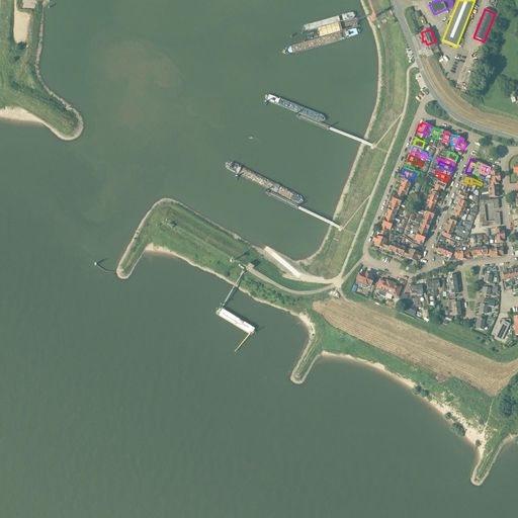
[(401,185),(409,188),(412,181),(410,180),(404,178),(401,185)]
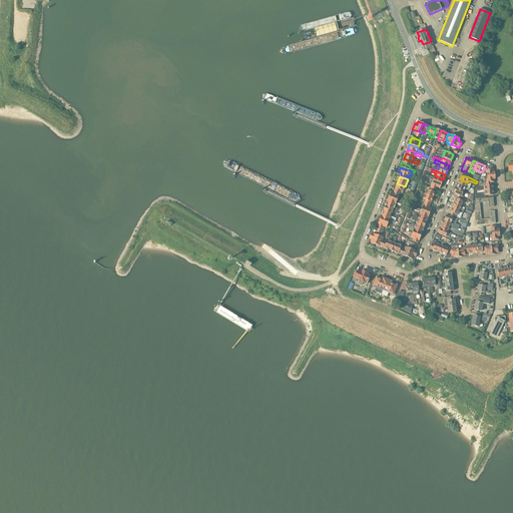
[(471,184),(467,182),(460,179),(458,184),(469,188),(470,188),(471,184)]
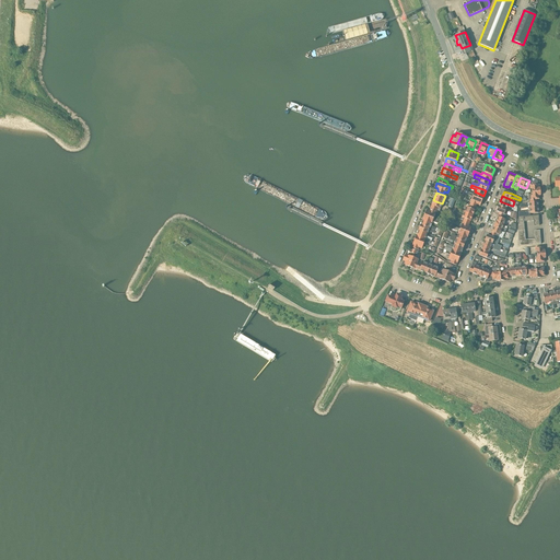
[(480,206),(482,200),(473,197),(470,205),(476,207),(477,205),(480,206)]
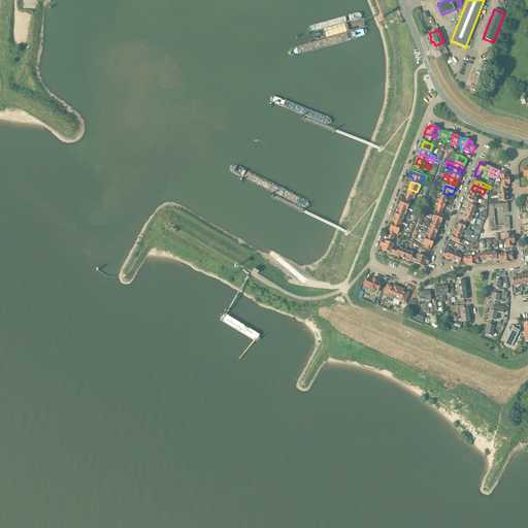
[(415,197),(417,192),(408,189),(405,196),(411,198),(414,199),(415,197)]
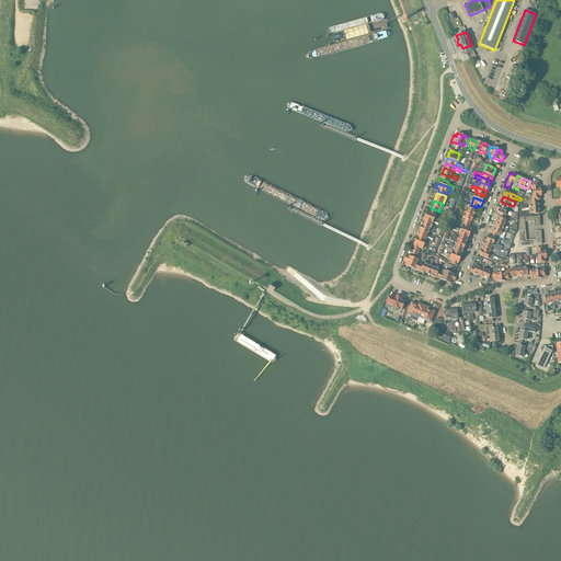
[(514,206),(513,206),(501,202),(499,206),(506,209),(507,207),(512,208),(515,209),(517,210),(518,208),(516,207),(514,206)]
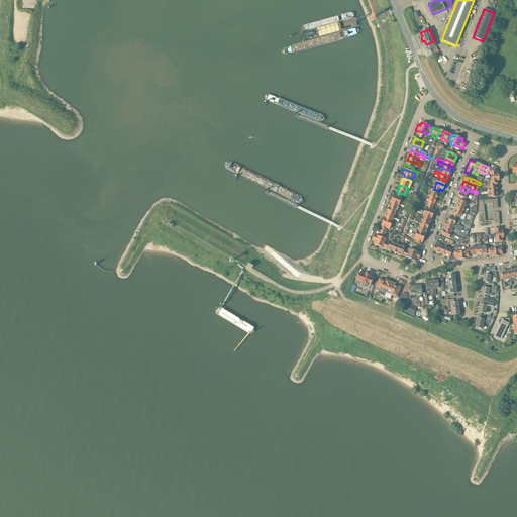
[(428,196),(436,199),(439,192),(431,189),(428,196)]
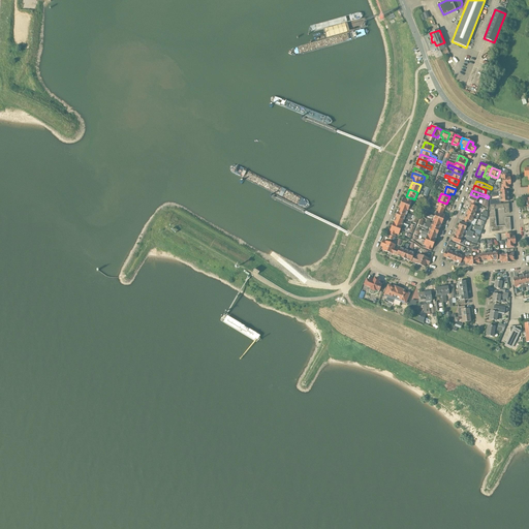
[(472,200),(471,203),(475,205),(478,206),(479,204),(475,203),(477,197),(470,194),(468,199),(472,200)]
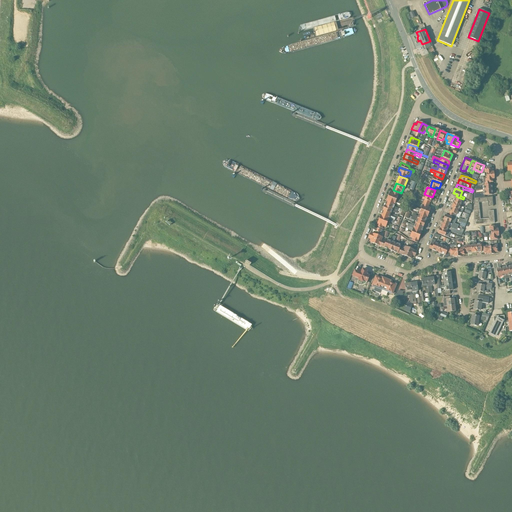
[(474,198),(481,198),(484,197),(484,195),(492,194),(491,190),(484,190),(484,193),(474,194),(474,198)]
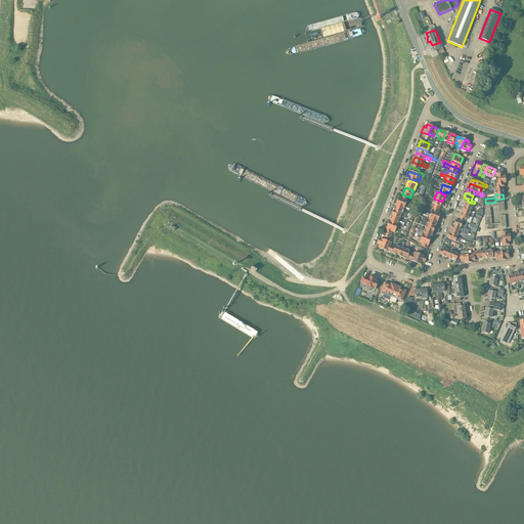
[(405,205),(408,198),(402,195),(401,198),(399,197),(397,202),(405,205)]
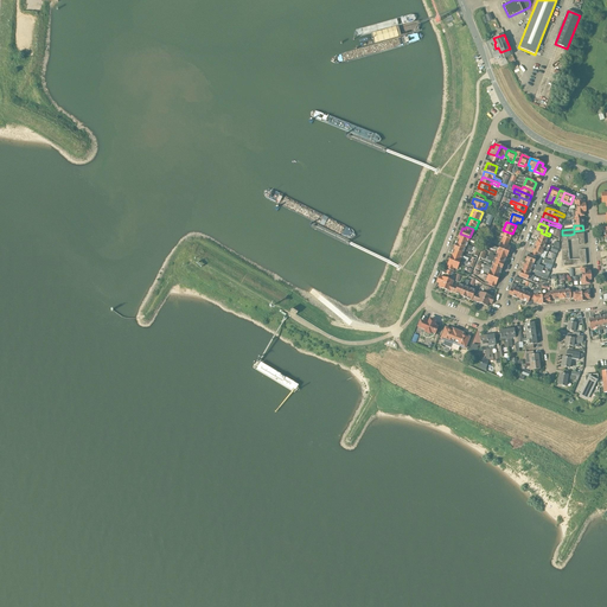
[(512,234),(503,230),(499,238),(509,242),(510,240),(512,234)]
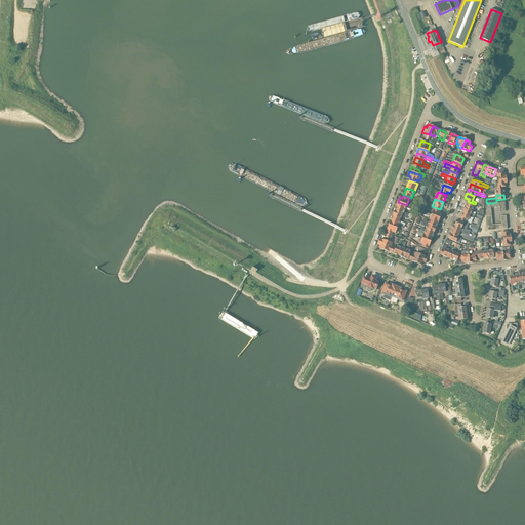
[(475,204),(472,203),(468,201),(465,208),(472,211),(474,206),(475,207),(476,204),(475,204)]
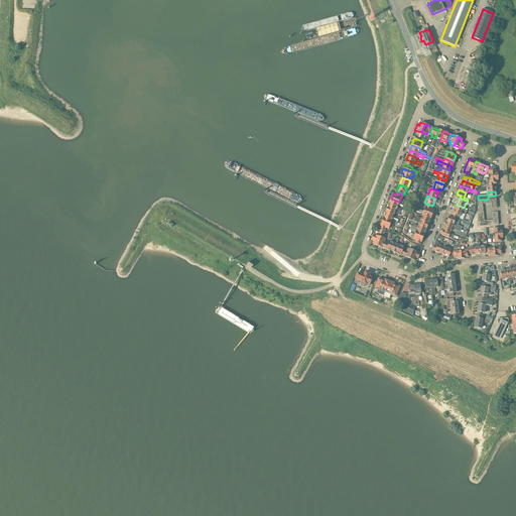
[(389,203),(387,208),(401,213),(402,211),(396,209),(397,206),(389,203)]
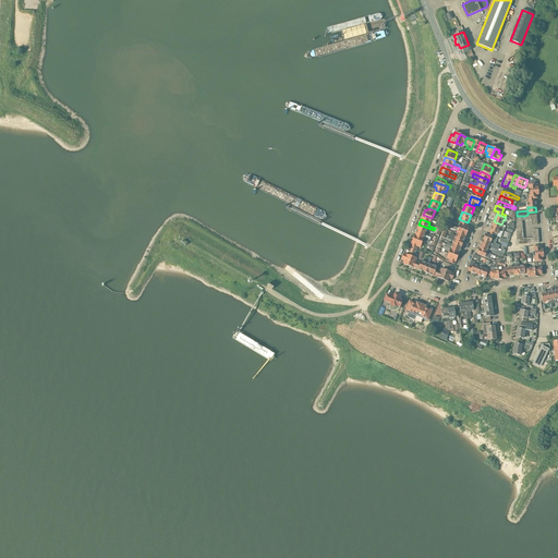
[(459,228),(468,232),(470,227),(466,226),(468,223),(461,221),(459,228)]
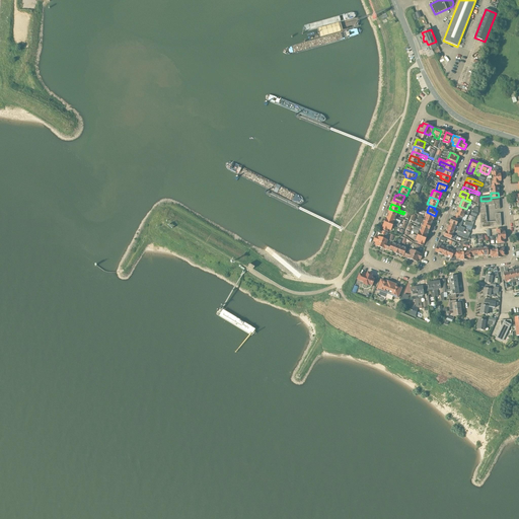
[(457,210),(468,215),(468,214),(469,212),(465,211),(466,209),(459,206),(457,210)]
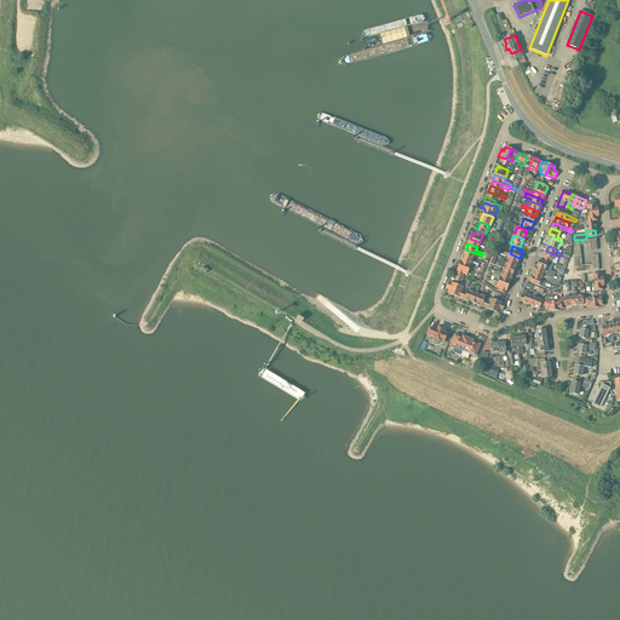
[(481,258),(482,256),(465,250),(463,254),(474,259),(474,256),(477,257),(480,258),(481,258)]
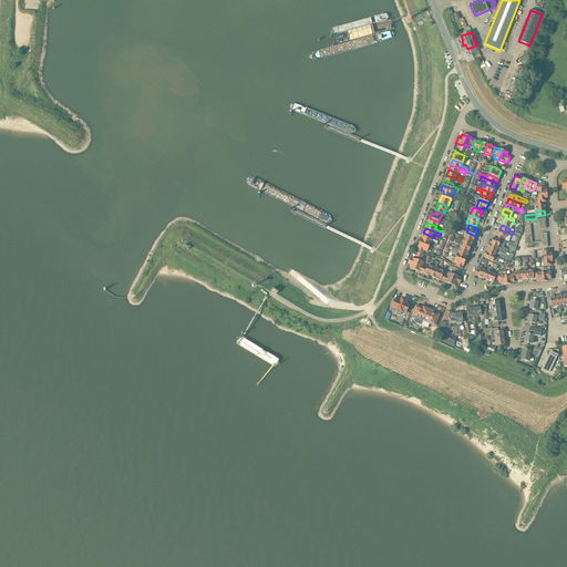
[(464,237),(473,240),(475,236),(466,232),(460,229),(460,230),(459,229),(457,229),(456,232),(462,234),(462,236),(464,237)]
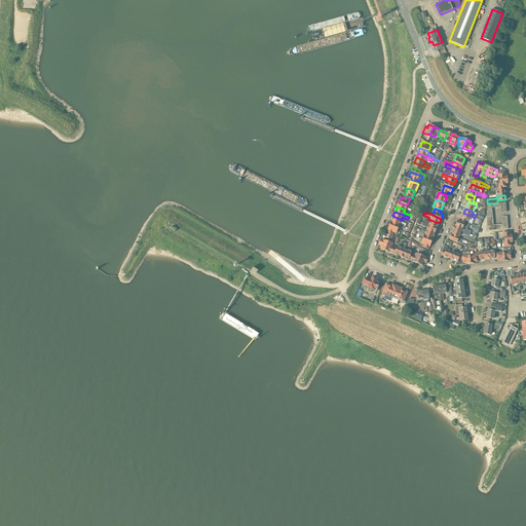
[(474,220),(475,218),(463,213),(461,220),(468,223),(471,218),(474,220)]
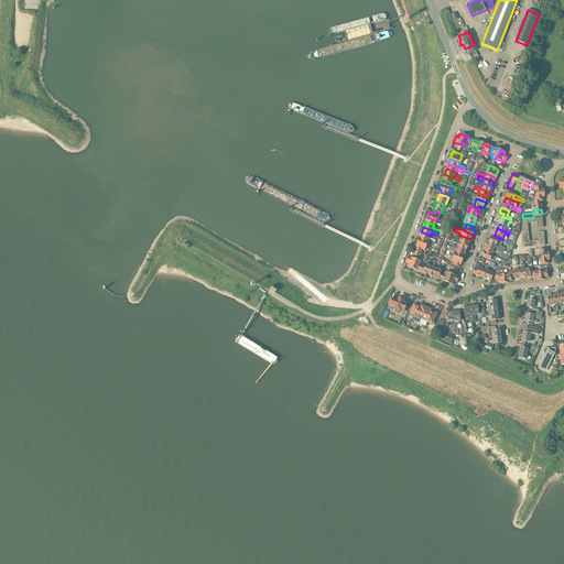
[(421,231),(420,237),(434,242),(435,240),(430,238),(431,236),(421,231)]
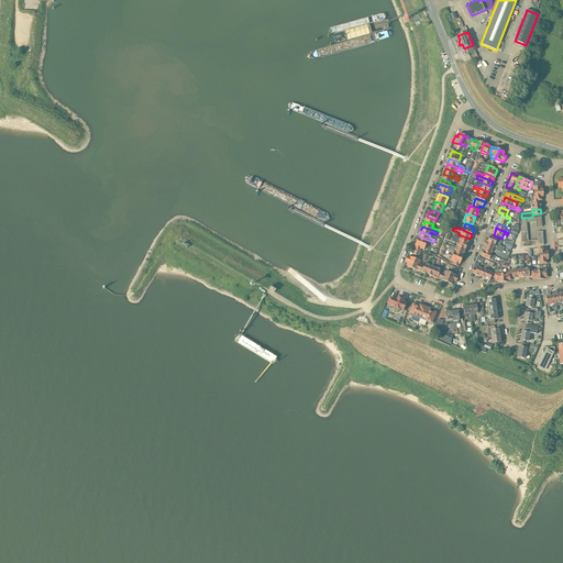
[(489,236),(487,242),(500,246),(503,240),(501,239),(494,235),(493,238),(489,236)]
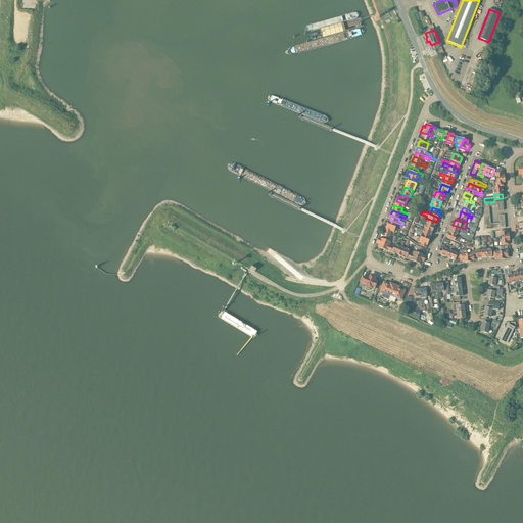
[(425,226),(424,228),(432,231),(434,227),(421,222),(420,224),(425,226)]
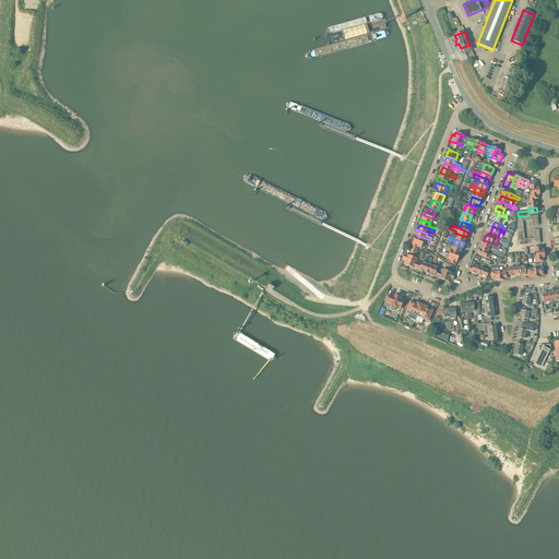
[(420,248),(423,244),(414,239),(411,247),(417,249),(418,247),(420,248)]
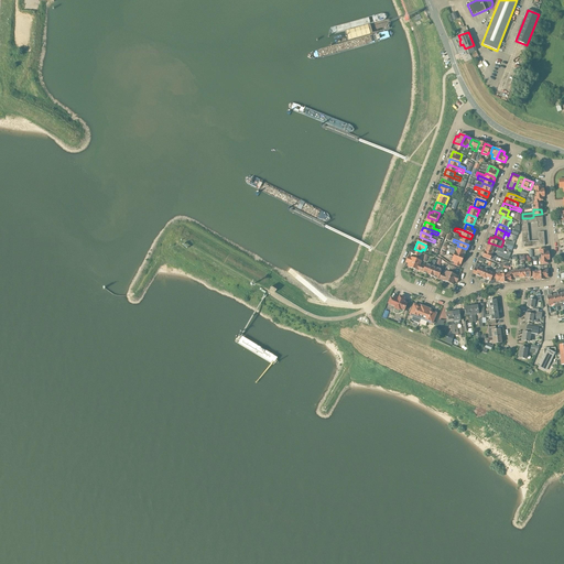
[(513,243),(511,242),(507,241),(506,245),(508,246),(507,248),(511,250),(512,250),(514,243),(513,243)]
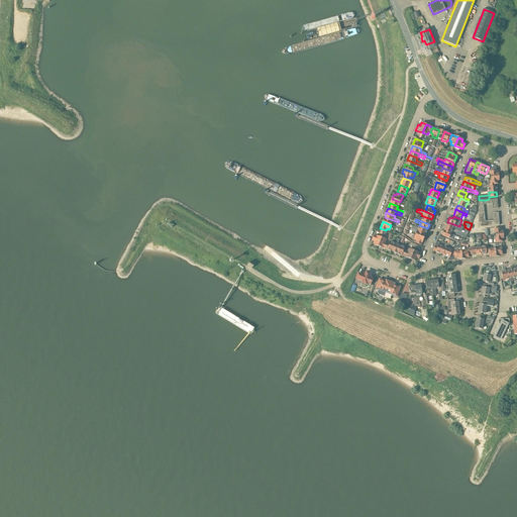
[(447,222),(445,226),(461,232),(462,228),(459,226),(447,222)]
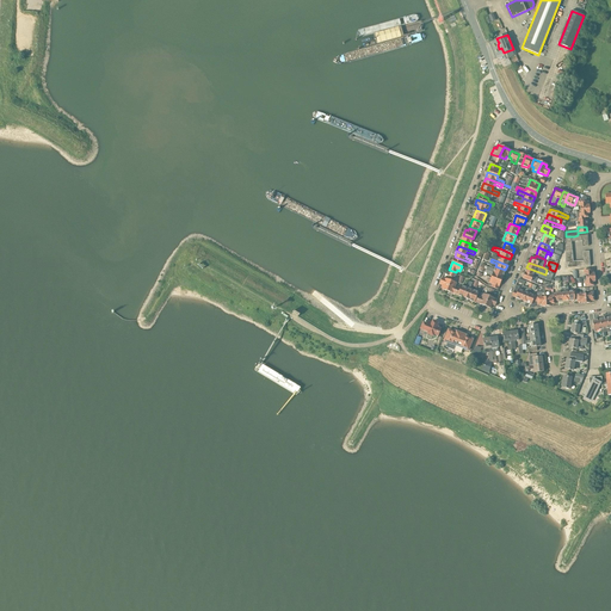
[(487,270),(503,276),(504,276),(505,270),(495,266),(494,270),(494,269),(494,267),(491,266),(489,267),(488,267),(487,270)]
